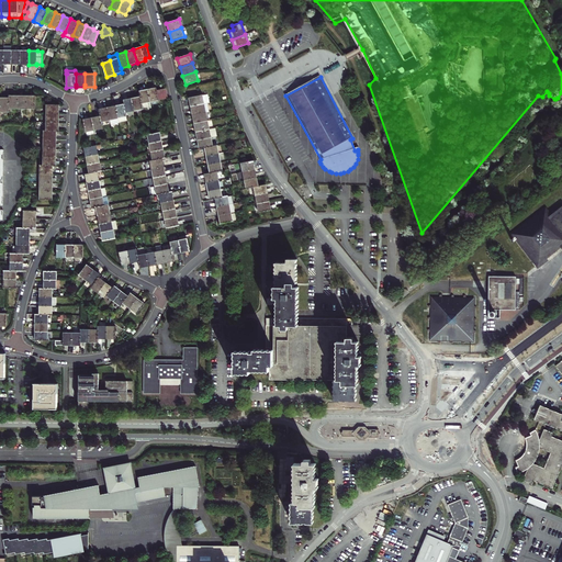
[(156,88),(148,90),(150,102),(158,101),(159,101),(157,90),(157,88),(156,88)]
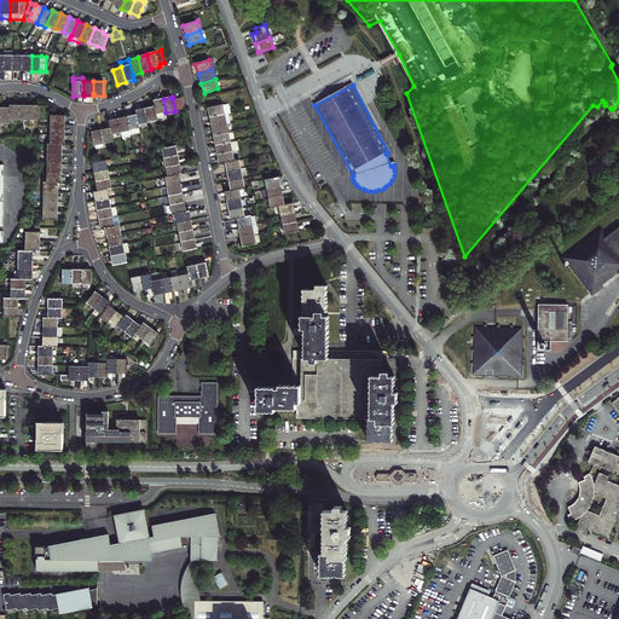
[(173,99),(175,111),(185,109),(186,109),(184,97),(183,97),(184,98),(173,99)]
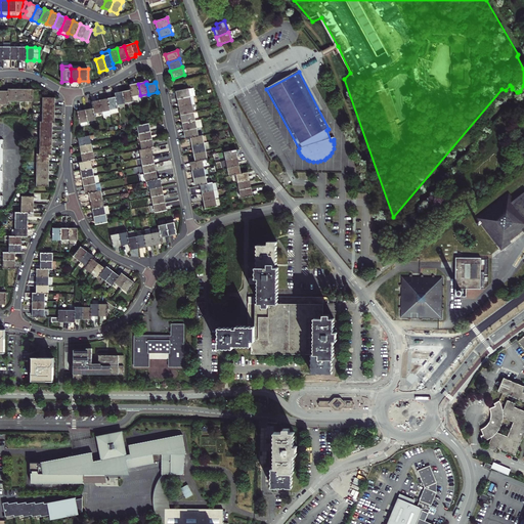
[(130,85),(131,90),(132,97),(139,95),(140,95),(138,84),(130,85)]
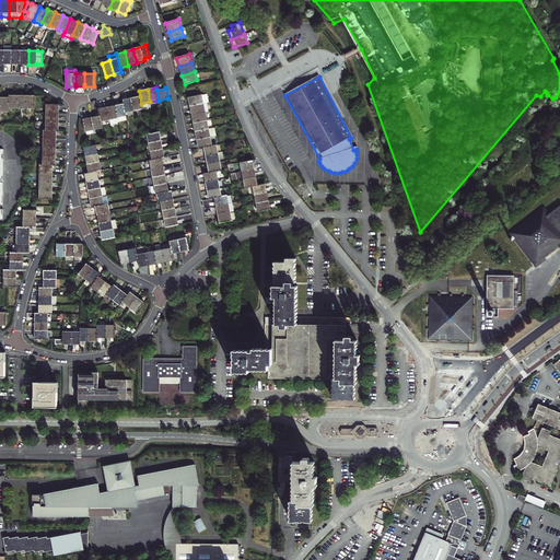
[(188,97),(190,106),(203,104),(202,94),(188,97)]
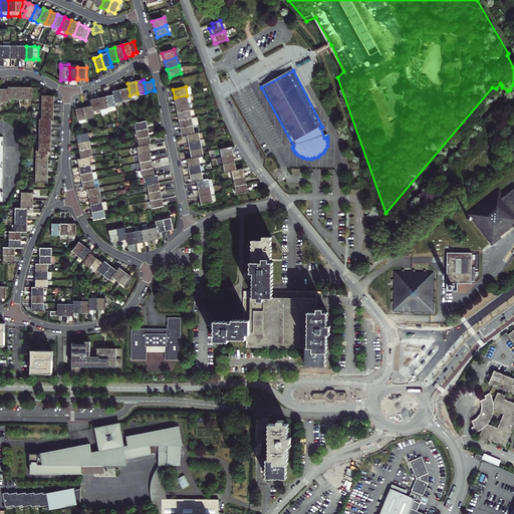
[(16,88),(8,87),(8,89),(8,99),(16,99),(16,88)]
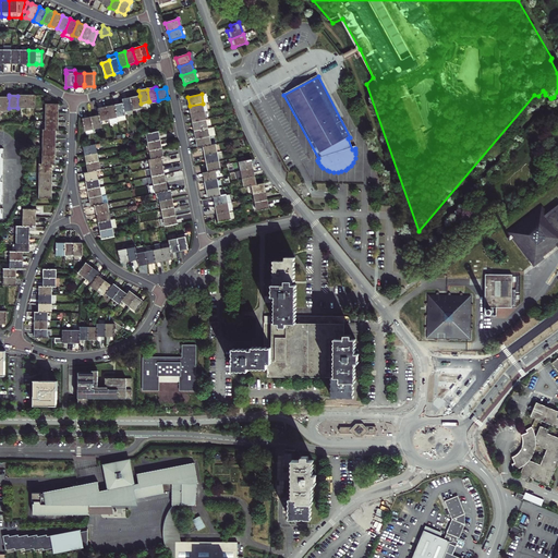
[(35,96),(26,96),(26,108),(35,108),(35,96)]
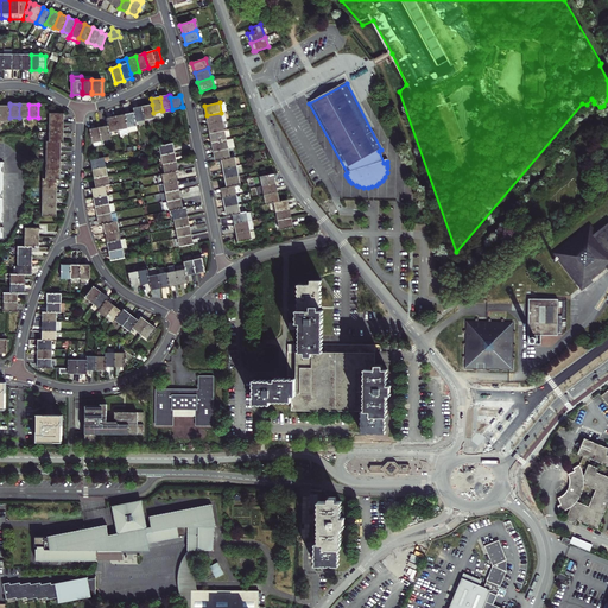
[(143,107),(145,120),(154,118),(153,113),(152,105),(143,107)]
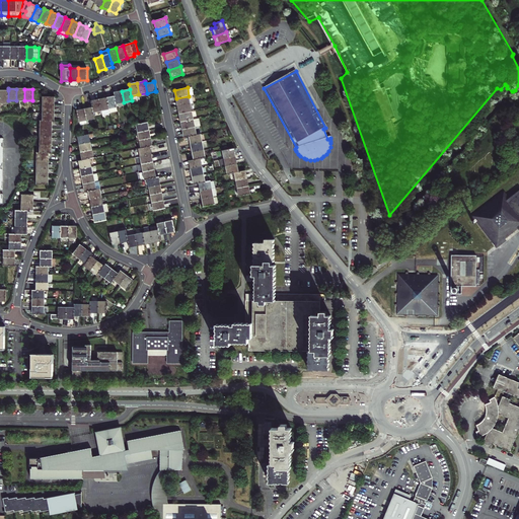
[(117,103),(124,102),(122,91),(114,92),(115,96),(117,103)]
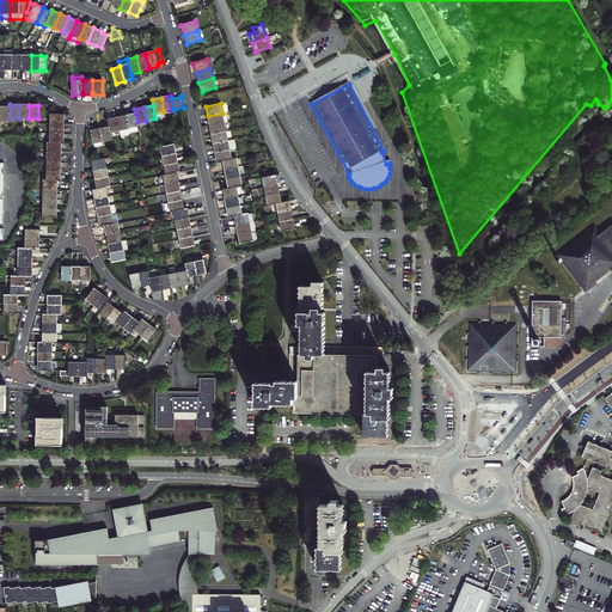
[(222,114),(208,116),(209,126),(225,122),(227,122),(226,112),(222,114)]
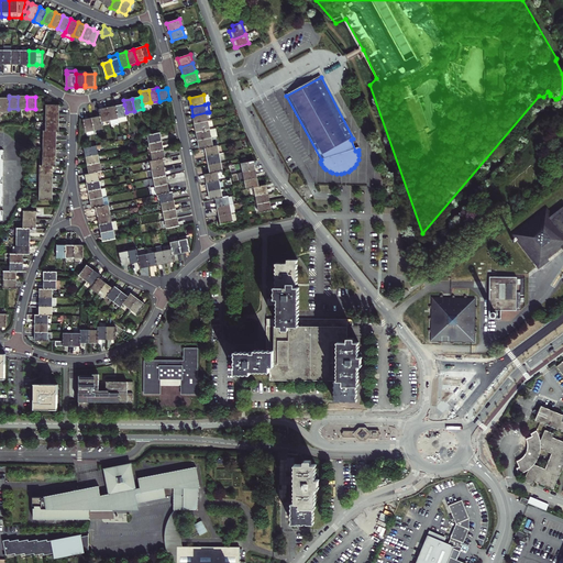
[(59,114),(59,106),(47,105),(47,113),(59,114)]
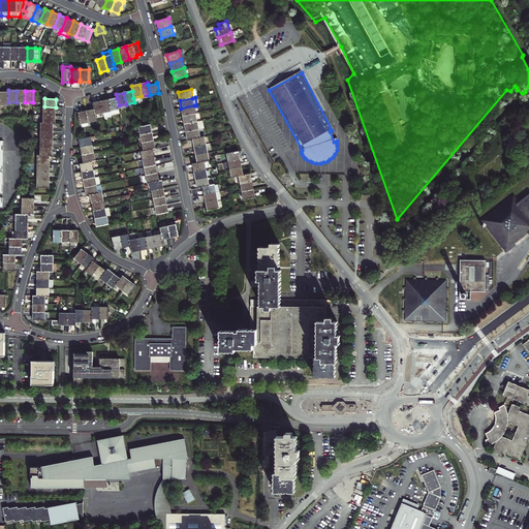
[(112,112),(119,110),(119,105),(117,98),(110,99),(112,112)]
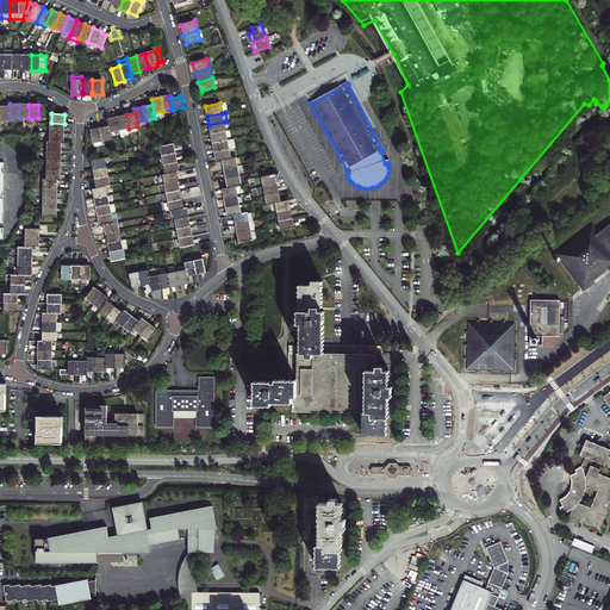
[(126,114),(117,117),(119,130),(120,135),(130,132),(129,129),(126,114)]
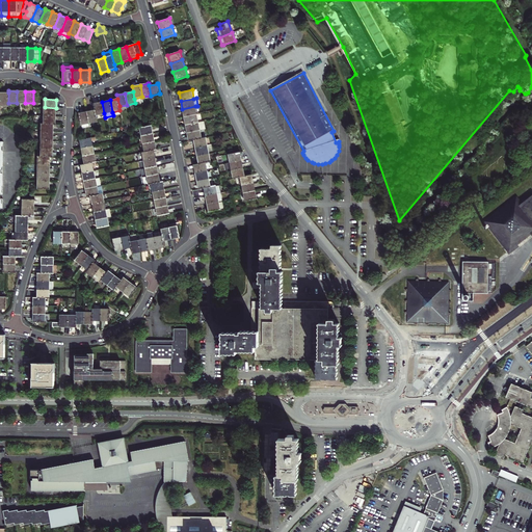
[(95,110),(96,115),(104,113),(102,102),(94,104),(95,110)]
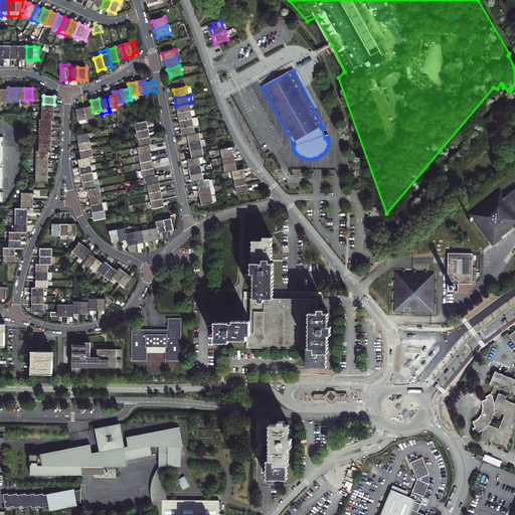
[(190,111),(189,103),(176,106),(178,113),(190,111)]
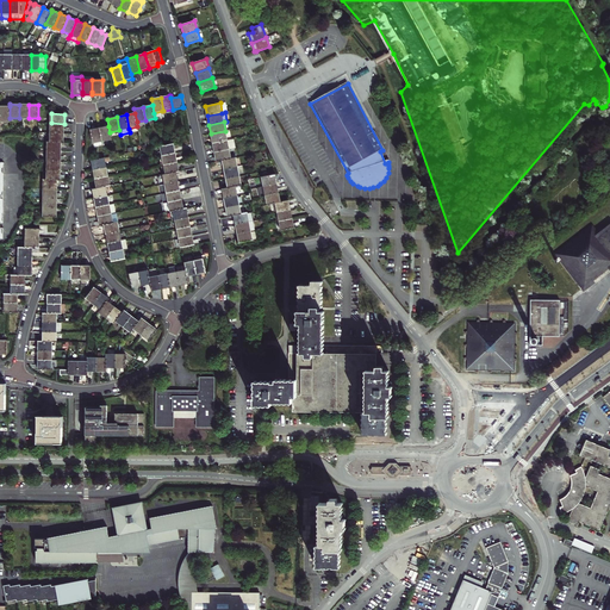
[(64,132),(64,124),(51,123),(50,132),(64,132)]
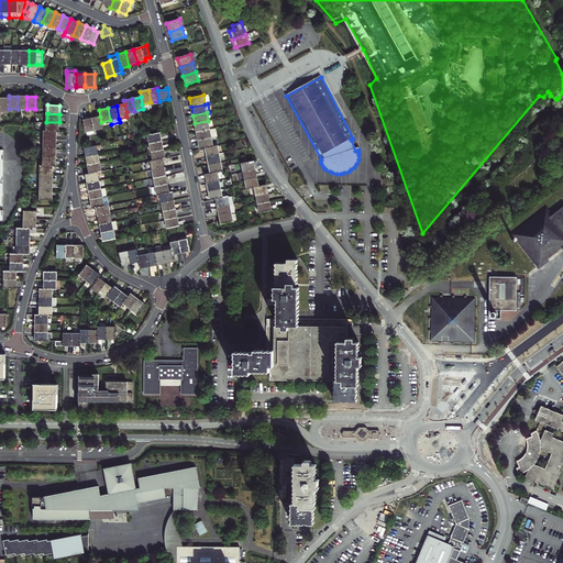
[(100,117),(92,118),(95,130),(103,129),(101,122),(100,117)]
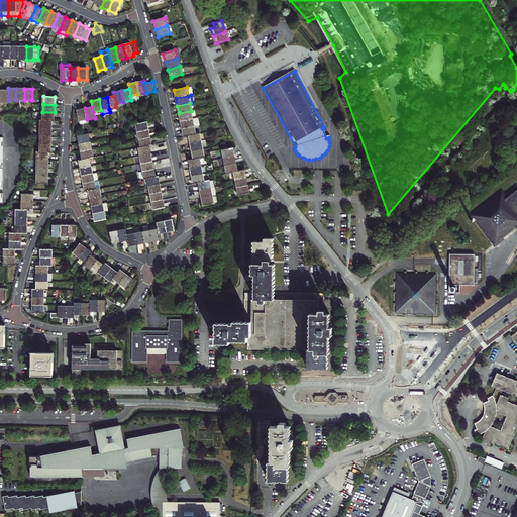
[(77,110),(79,121),(87,119),(85,108),(77,110)]
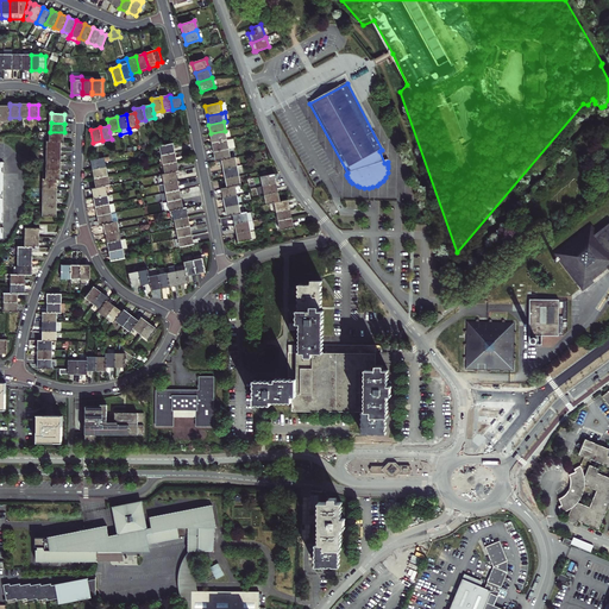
[(211,133),(213,143),(227,140),(225,131),(211,133)]
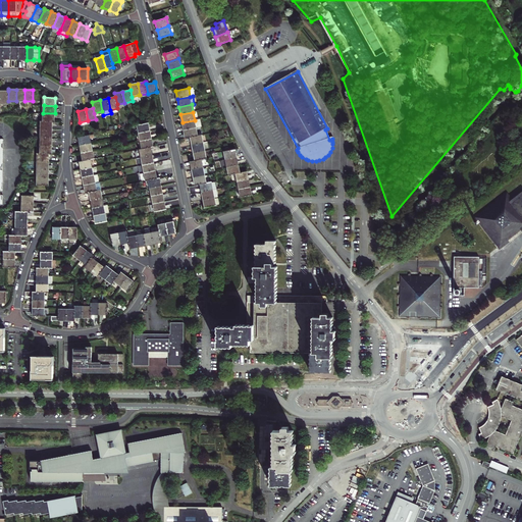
[(52,121),(55,121),(55,113),(43,113),(43,121),(52,121)]
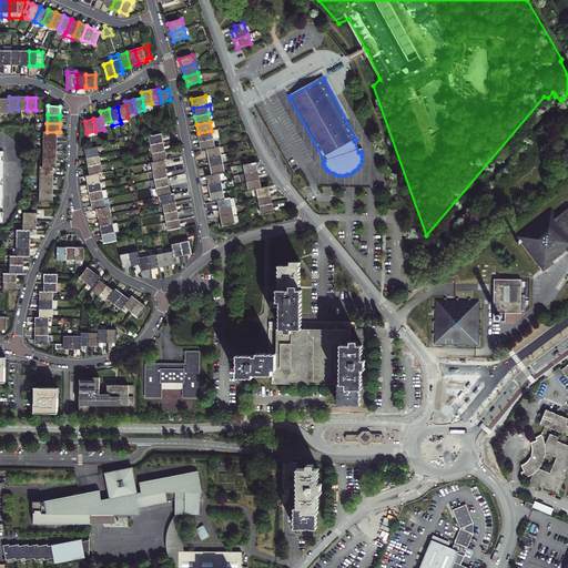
[(199,133),(200,142),(213,139),(212,131),(199,133)]
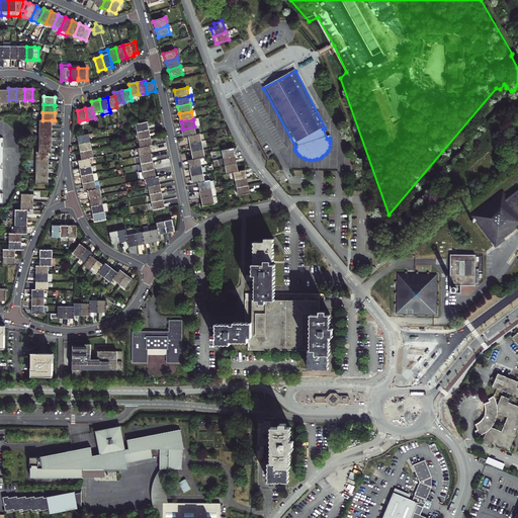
[(52,128),(52,120),(42,120),(40,120),(40,128),(52,128)]
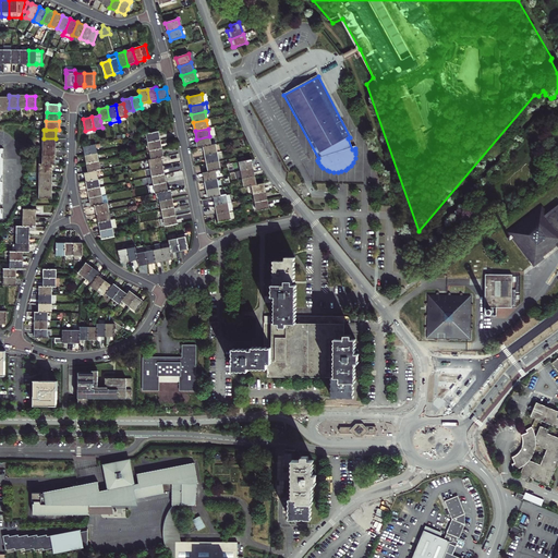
[(146,134),(148,143),(160,140),(159,131),(146,134)]
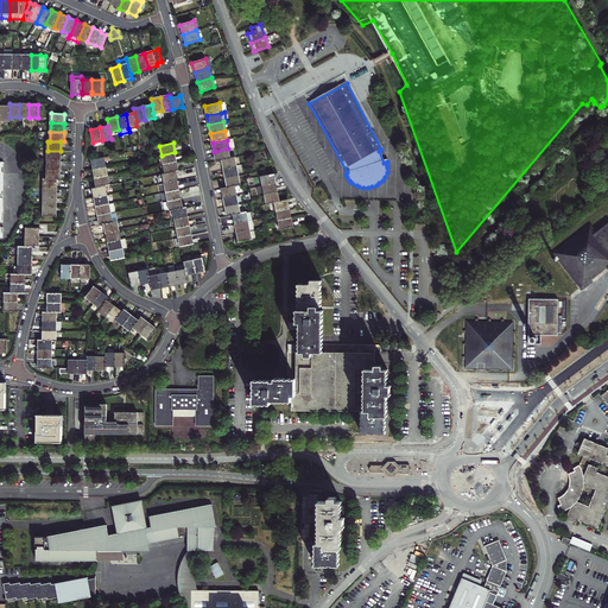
[(230,158),(228,149),(214,152),(216,162),(222,160),(230,158)]
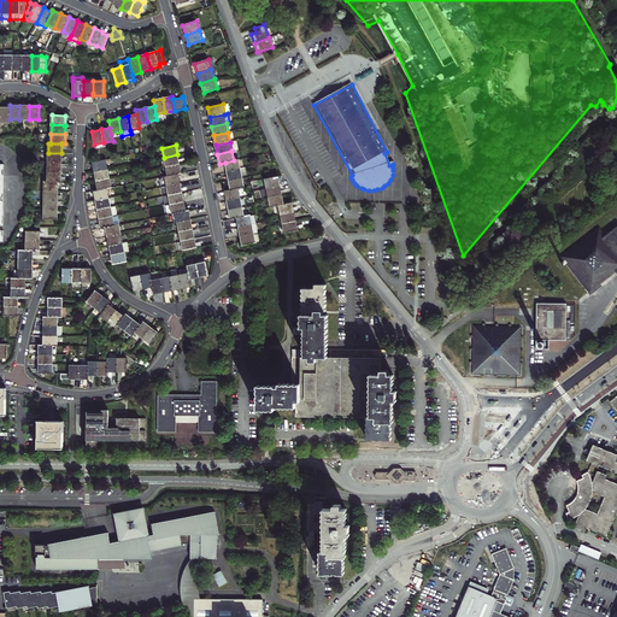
[(48,153),(48,162),(62,163),(62,153),(48,153)]
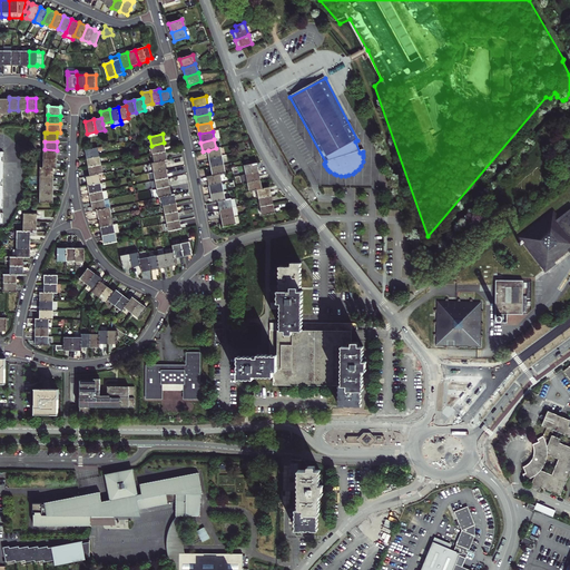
[(150,155),(166,151),(164,143),(151,146),(149,146),(150,155)]
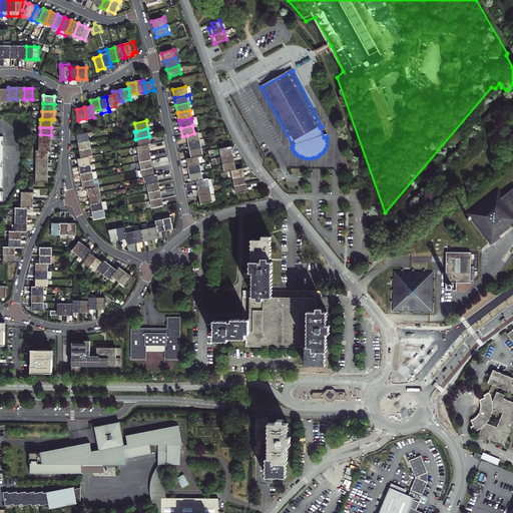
[(77,135),(78,143),(89,140),(88,132),(77,135)]
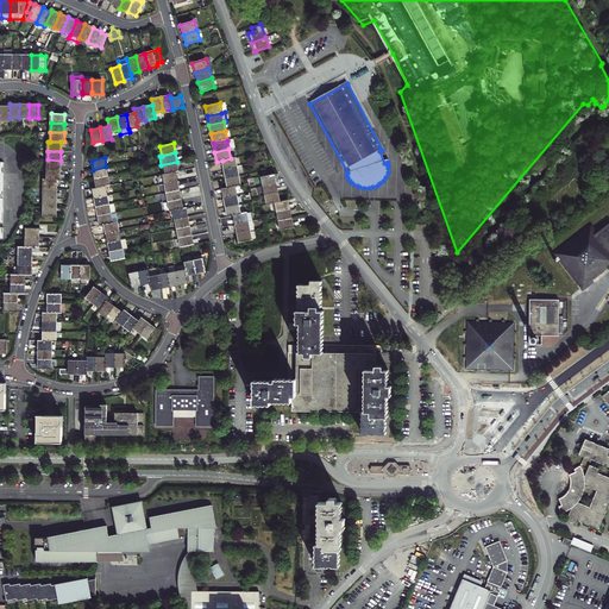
[(223,161),(224,169),(237,167),(236,157),(231,158),(223,161)]
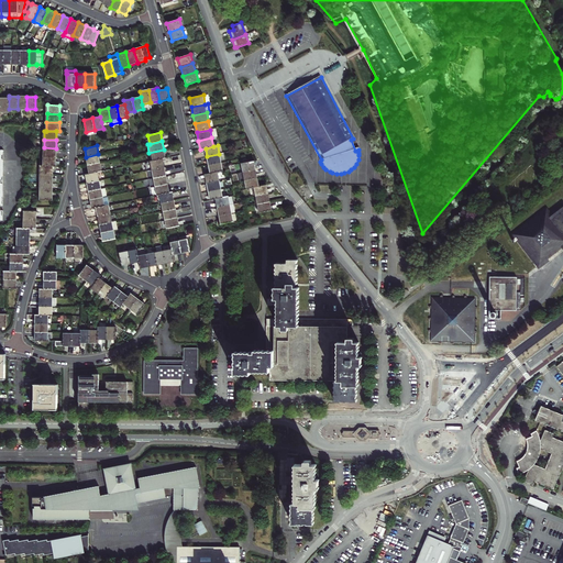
[(44,147),(43,156),(56,157),(56,148),(44,147)]
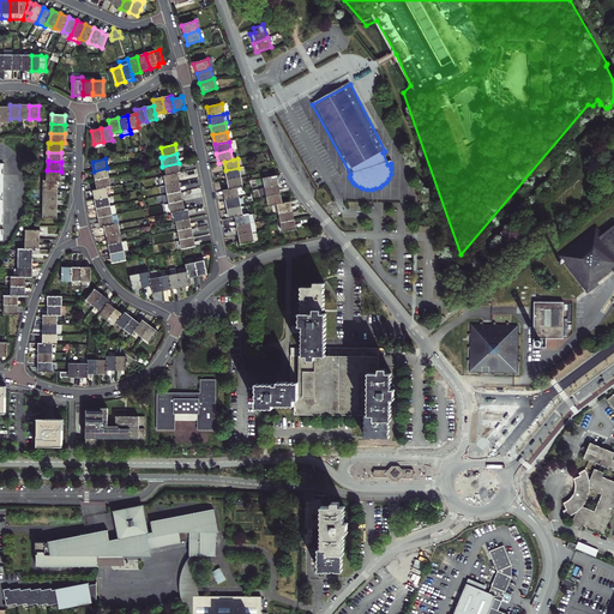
[(178,173),(180,173),(179,163),(162,167),(164,175),(178,173)]
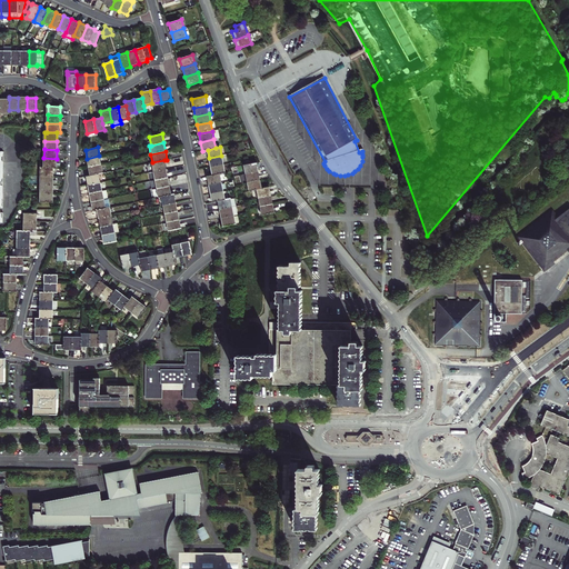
[(87,159),(89,167),(101,165),(99,156),(87,159)]
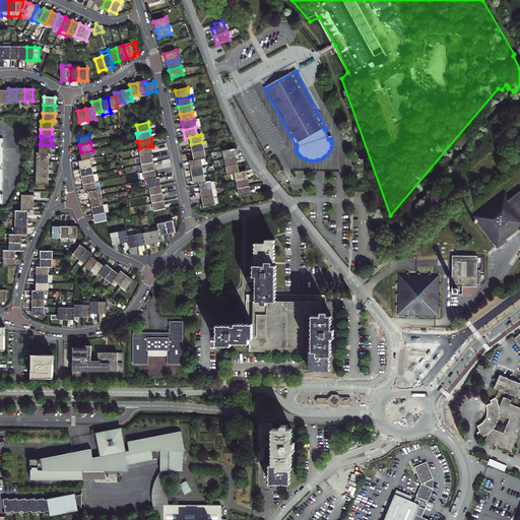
[(191,144),(193,152),(204,150),(202,142),(191,144)]
